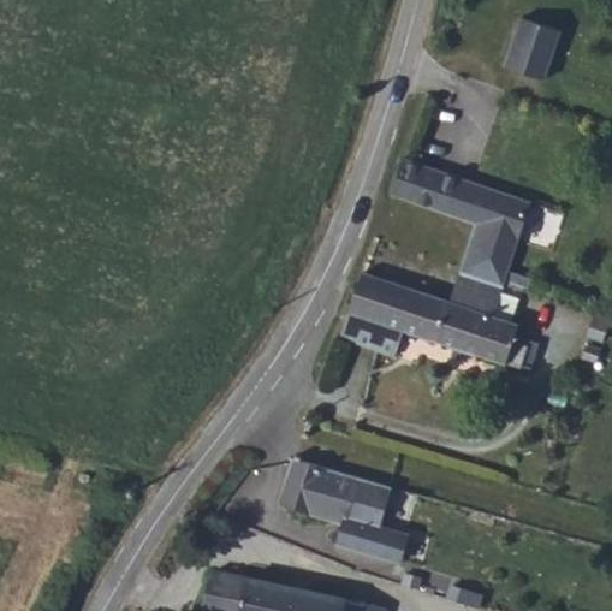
[(522,18),(506,67),(546,79),(563,31),(522,18)]
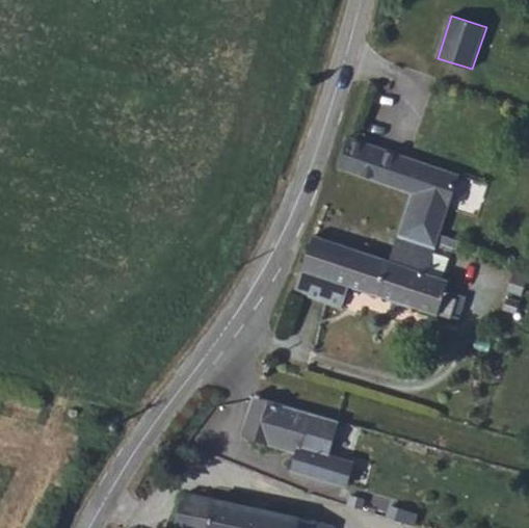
[(399,232),(396,240),(434,252),(442,231),(460,173),(351,138),(340,168),(412,191),(399,232)]
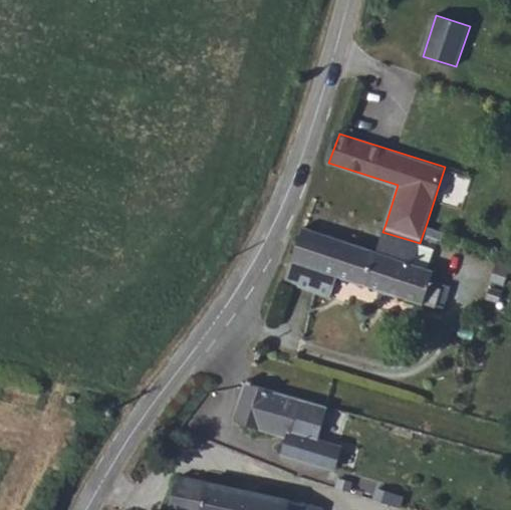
[(420,243),(382,232),(377,251),(304,228),(286,283),(329,297),(336,277),(422,302),(423,298),(427,288),(434,268),(425,264),(432,247),(420,243)]
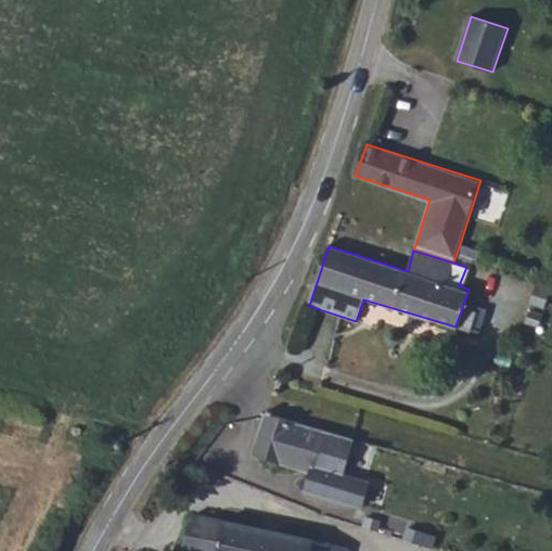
[(461,311),(457,322),(477,329),(480,318),(461,311)]
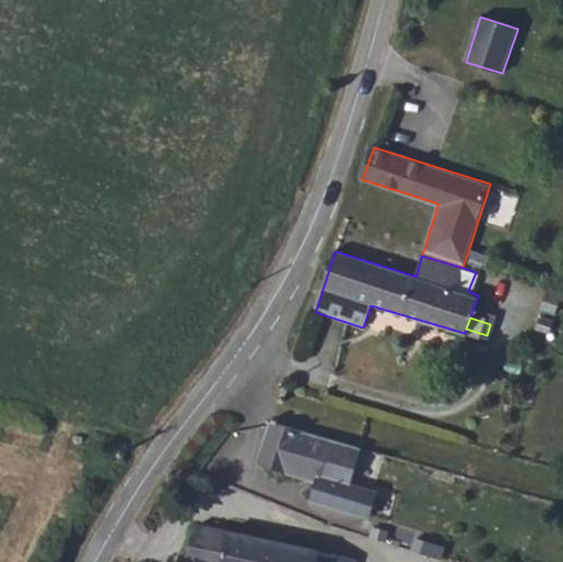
[(416,321),(412,333),(442,343),(447,331),(416,321)]
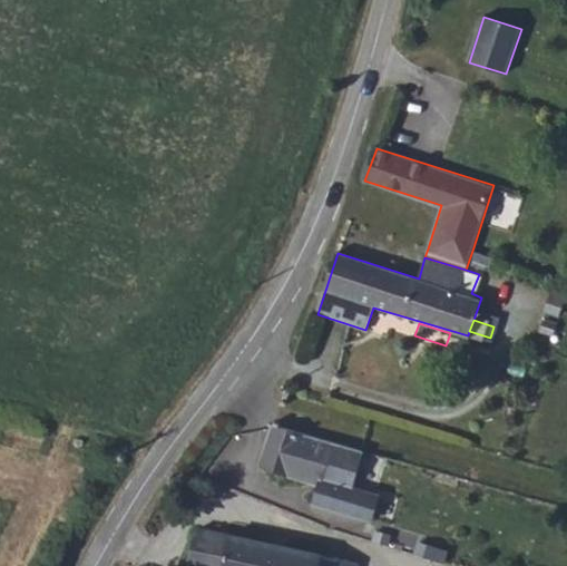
[(277,427),(274,425),(263,468),(324,484),(320,501),(346,508),(362,449),(277,427)]
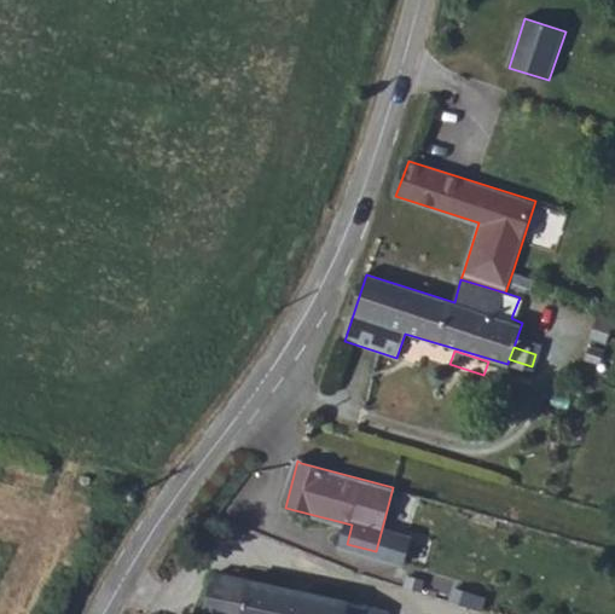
[(301,613),(307,595),(213,579),(201,613),(301,613)]
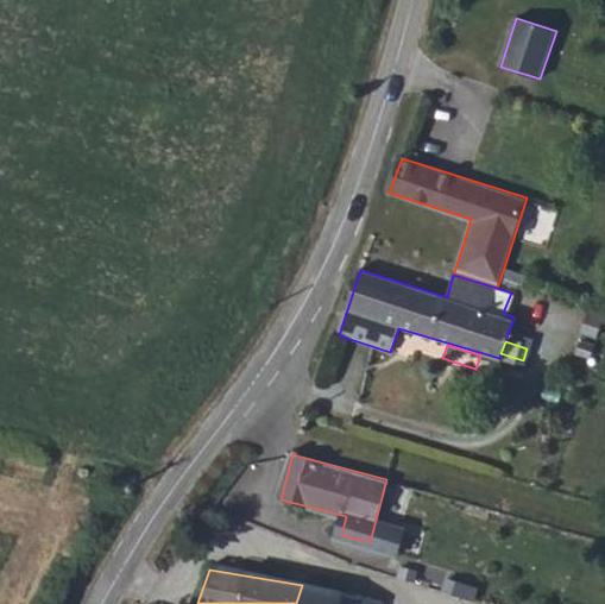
[(302,585),(296,603),(388,603),(388,602),(302,585)]
